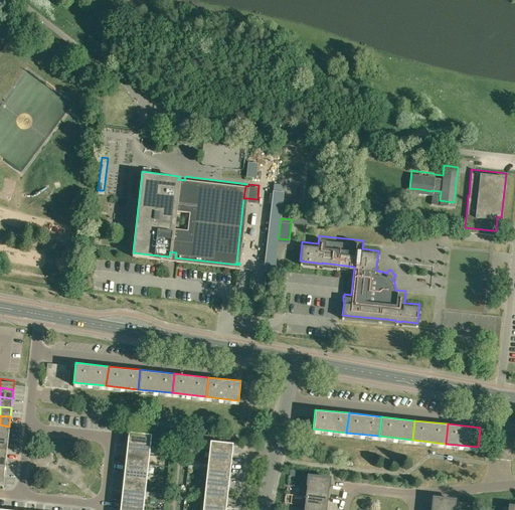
[(0,434),(8,436),(9,427),(0,425),(0,434)]
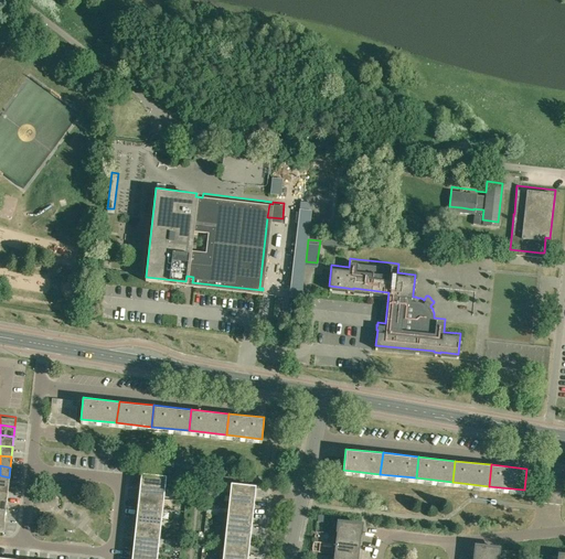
[(166,483),(167,473),(141,471),(140,480),(166,483)]
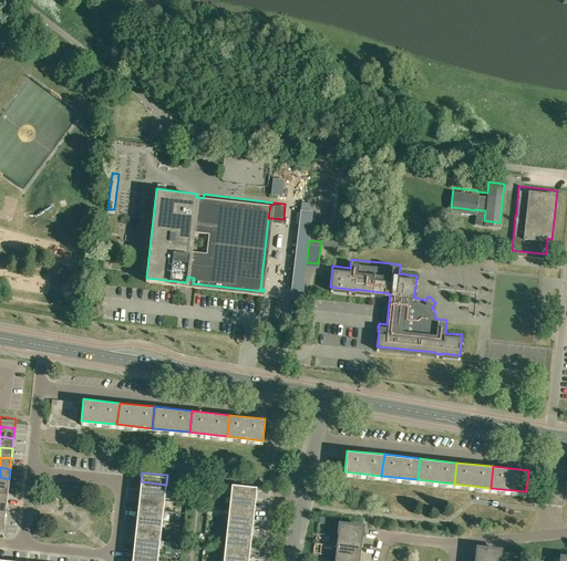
[(141,481),(140,491),(165,495),(166,485),(141,481)]
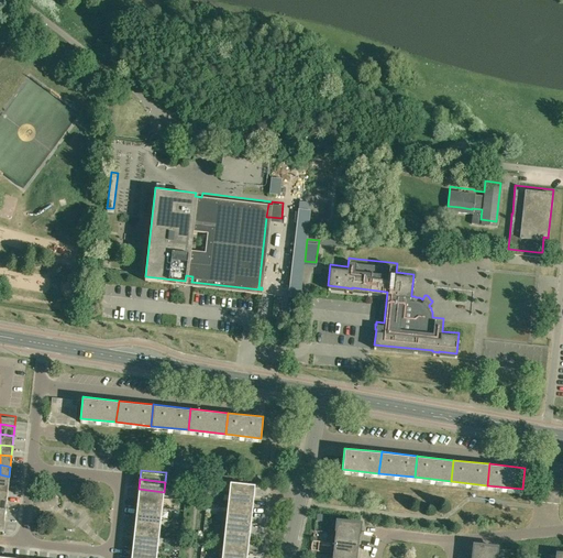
[(254,492),(255,482),(231,480),(230,490),(254,492)]
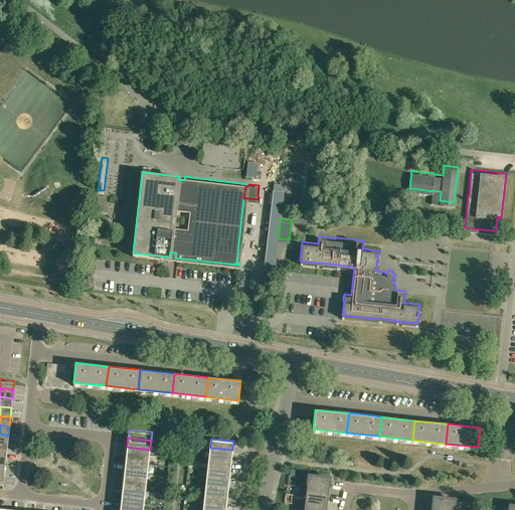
[(149,459),(150,450),(127,447),(126,457),(149,459)]
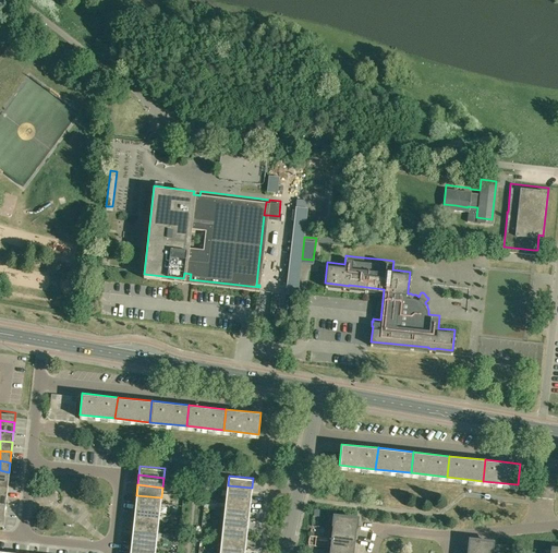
[(228,485),(227,495),(251,497),(252,488),(228,485)]
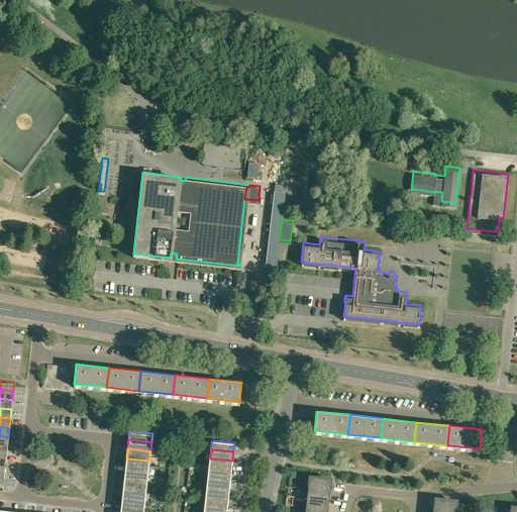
[(126,458),(125,468),(148,470),(149,461),(126,458)]
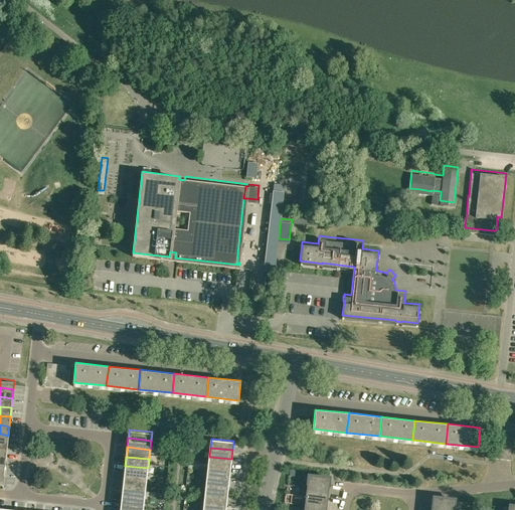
[(209,457),(208,466),(230,468),(231,459),(209,457)]
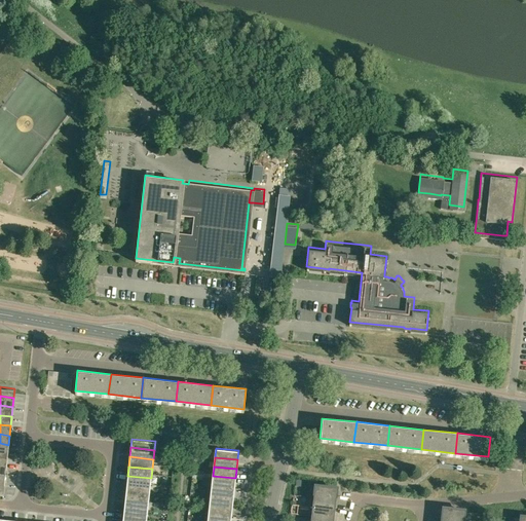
[(126,485),(150,487),(151,478),(127,476),(126,485)]
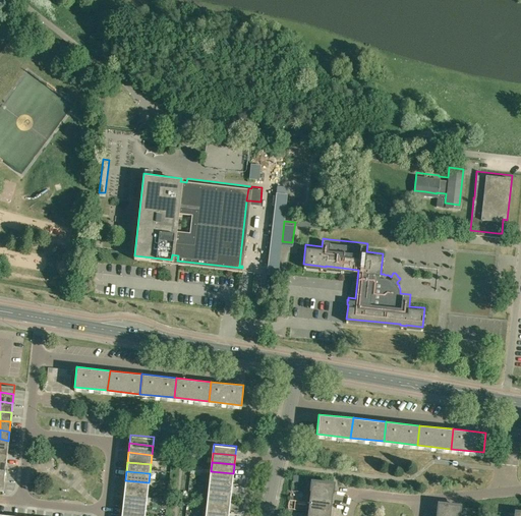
[(233,473),(211,471),(210,480),(232,482),(233,473)]
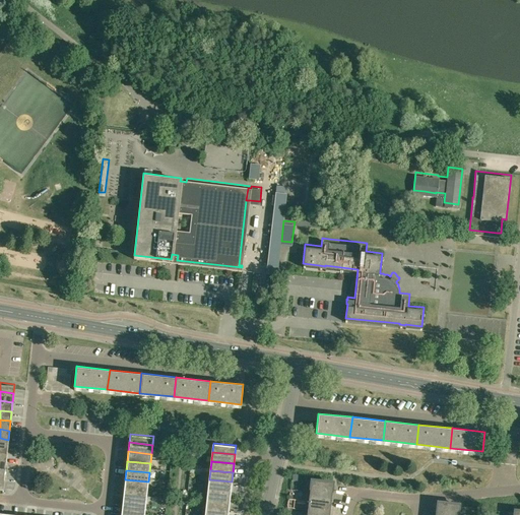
[(310,487),(332,489),(333,480),(333,479),(311,477),(310,487)]
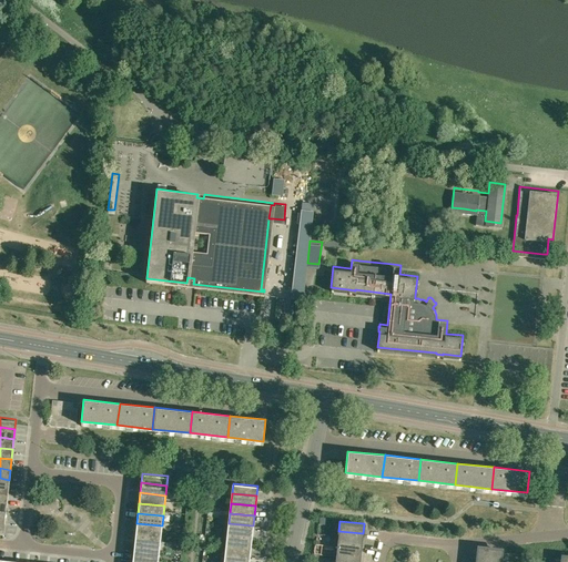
[(137,523),(135,533),(161,537),(162,525),(137,523)]
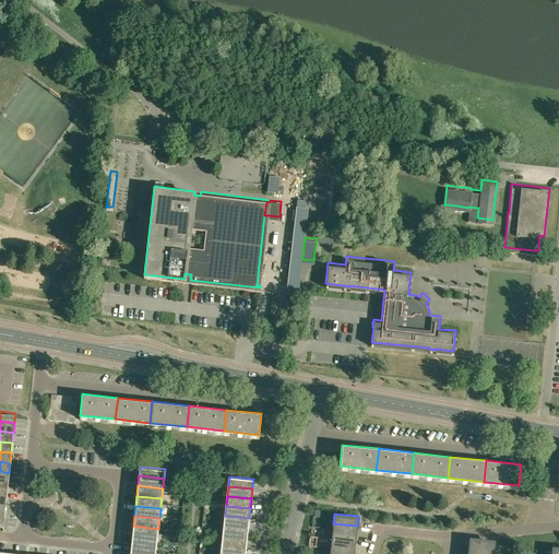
[(225,516),(224,526),(248,528),(249,518),(225,516)]
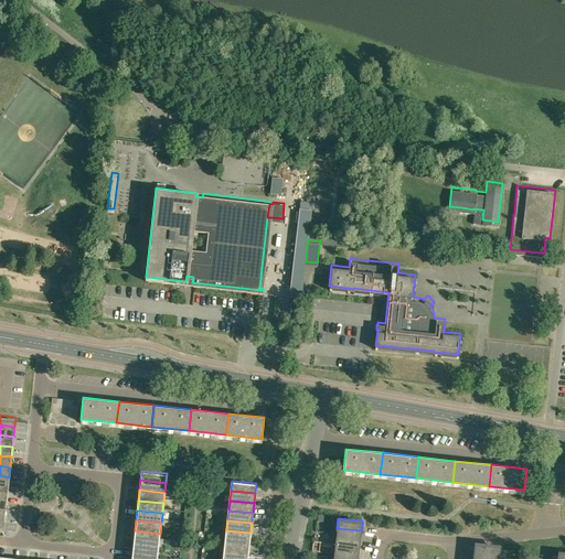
[(337,528),(336,538),(360,540),(361,530),(337,528)]
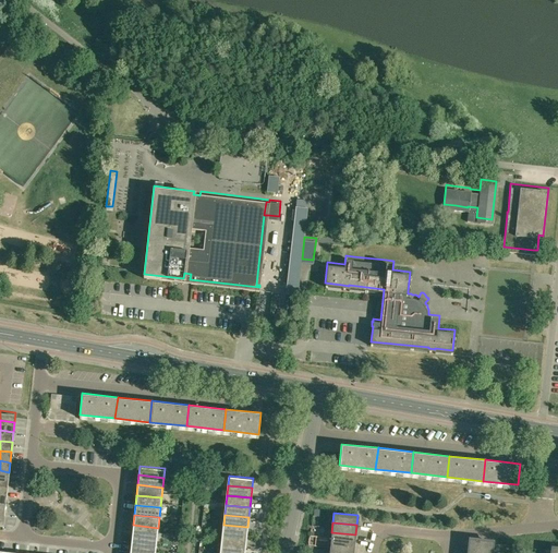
[(157,538),(158,528),(133,525),(132,535),(157,538)]
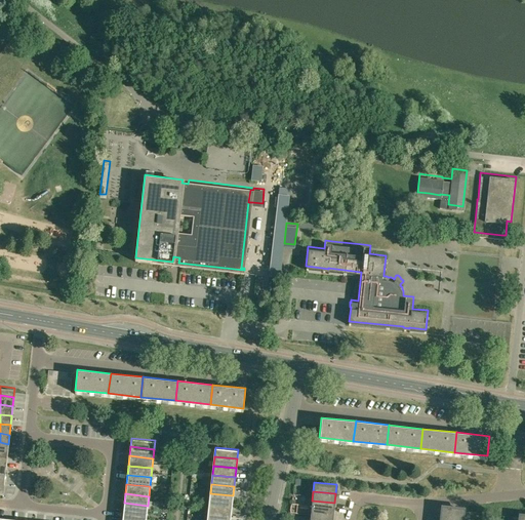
[(209,503),(232,505),(233,495),(210,493),(209,503)]
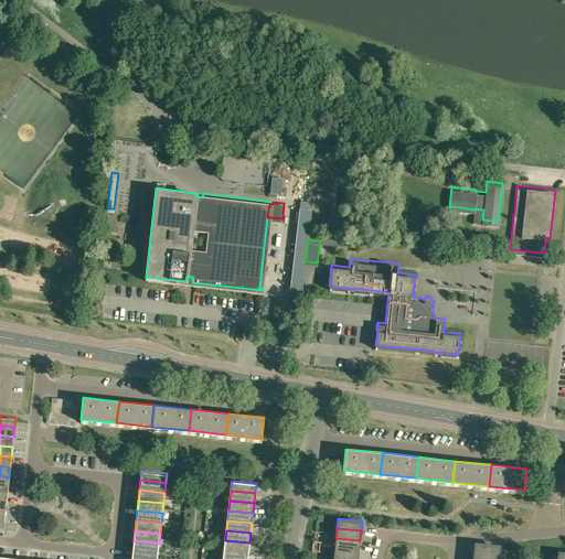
[(336,538),(334,548),(359,551),(360,540),(336,538)]
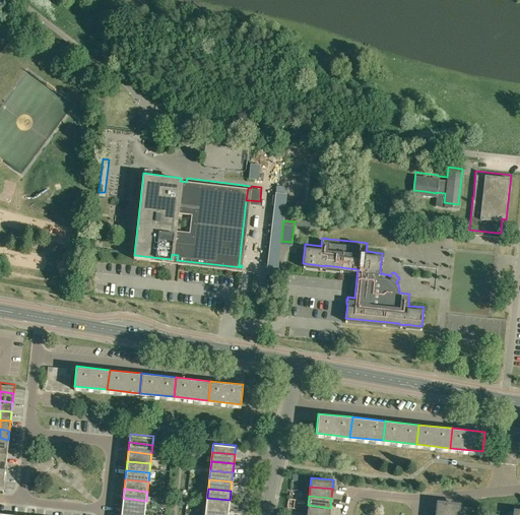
[(123,498),(122,507),(145,510),(146,501),(123,498)]
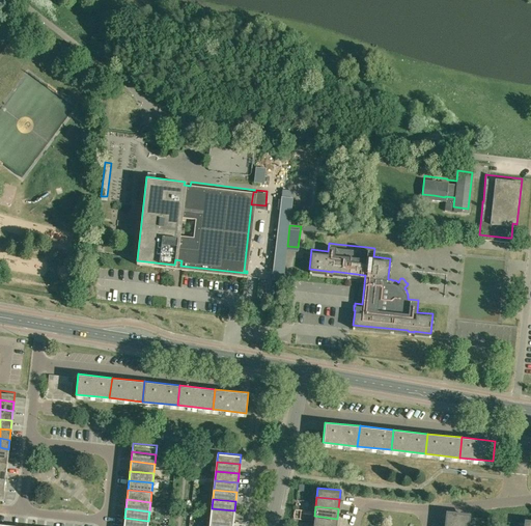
[(212,508),(211,518),(233,521),(234,510),(212,508)]
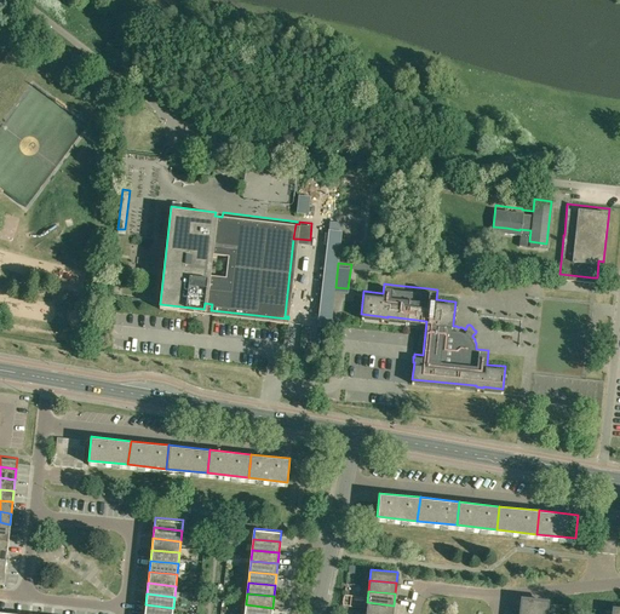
[(522,595),(520,607),(546,609),(547,598),(522,595)]
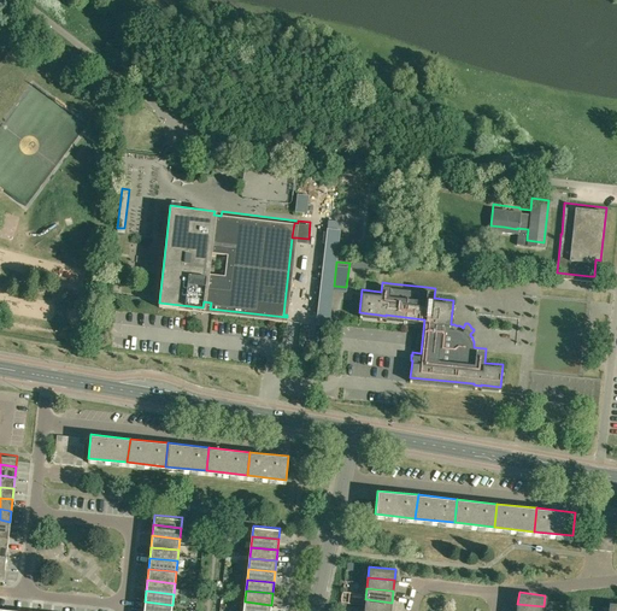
[(391,610),(392,603),(365,599),(364,610),(371,610),(391,610)]
